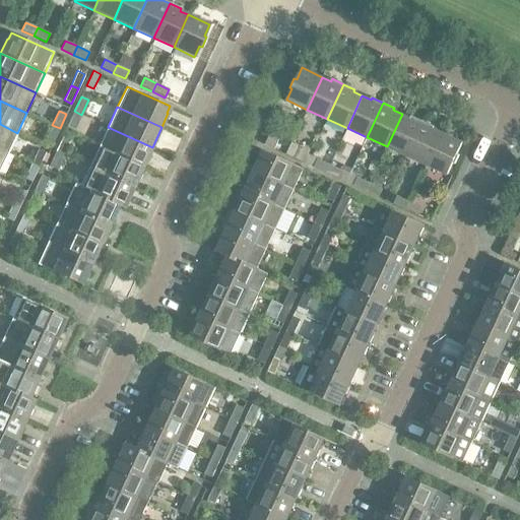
[(74,129),(81,115),(74,111),(67,126),(74,129)]
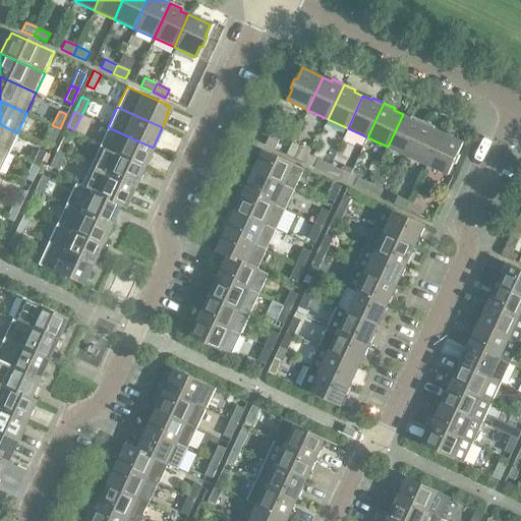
[(407,156),(423,121),(412,116),(411,118),(403,114),(388,147),(407,156)]
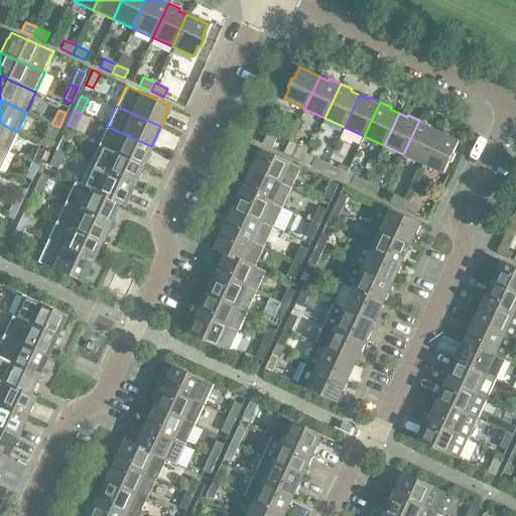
[(423,164),(438,132),(429,128),(430,125),(419,120),(403,154),(423,164)]
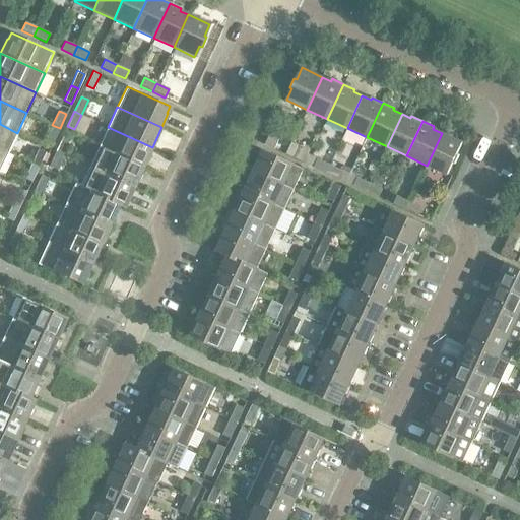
[(17,133),(0,124),(0,148),(7,152),(17,133)]
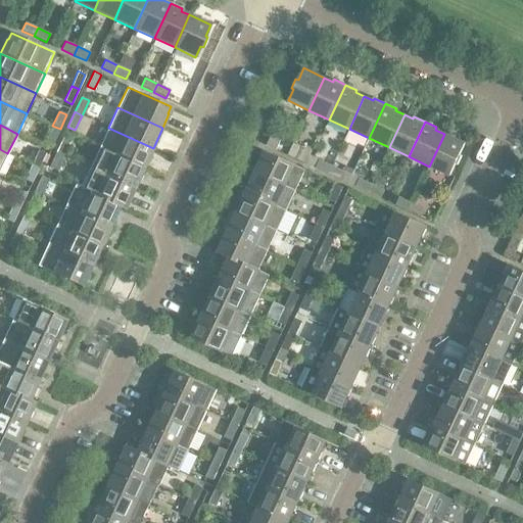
[(53,144),(60,129),(52,126),(46,141),(53,144)]
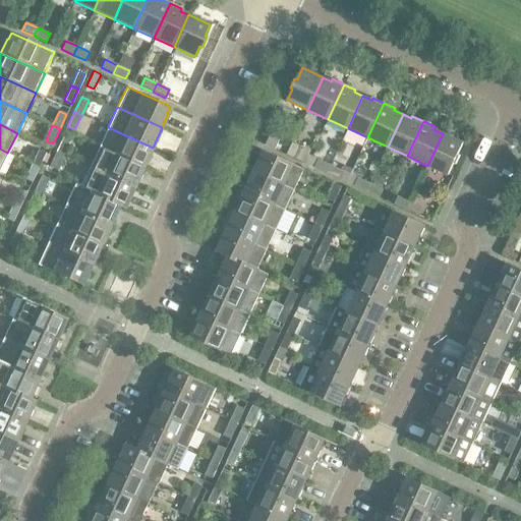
[(153,148),(108,127),(99,147),(143,168),(153,148)]
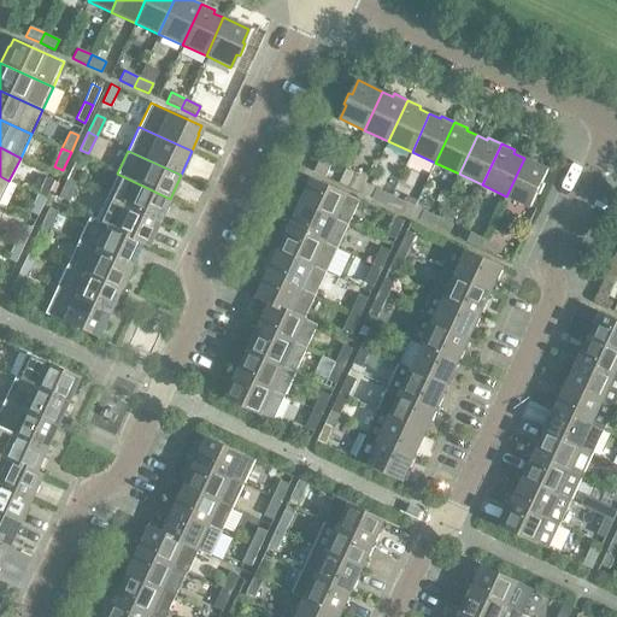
[(548,169),(524,158),(506,197),(530,207),(538,194),(540,195),(545,184),(542,183),(548,169)]
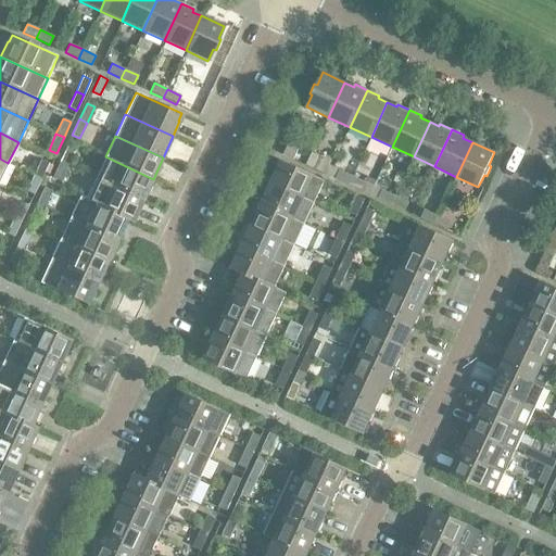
[(289,144),(288,146),(283,154),(293,159),(298,149),(289,144)]
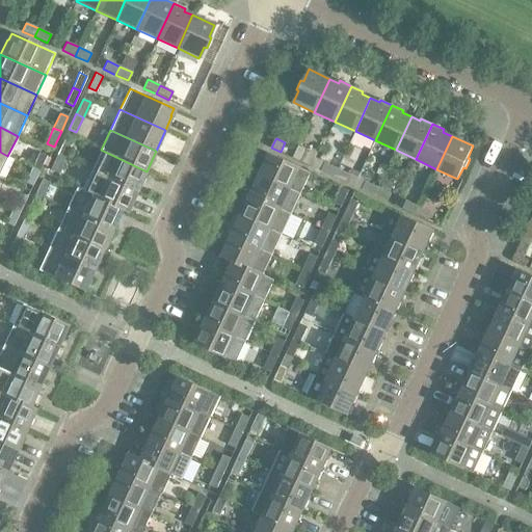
[(72,142),(63,139),(56,154),(64,158),(72,142)]
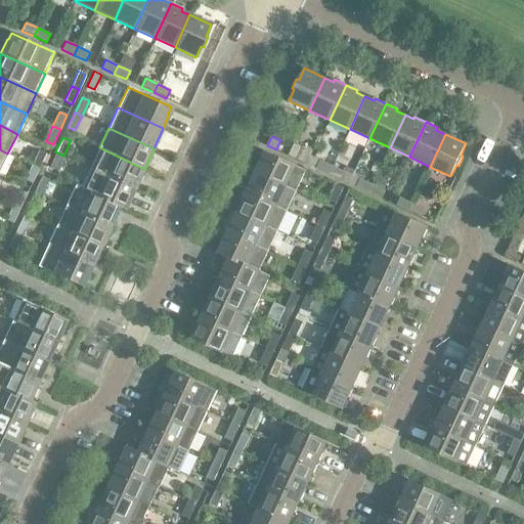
[(297,160),(303,148),(294,144),(289,156),(297,160)]
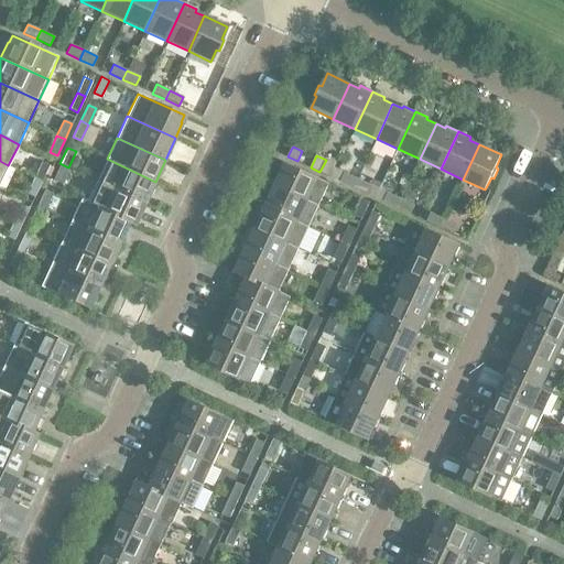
[(155,182),(107,159),(97,181),(144,203),(155,182)]
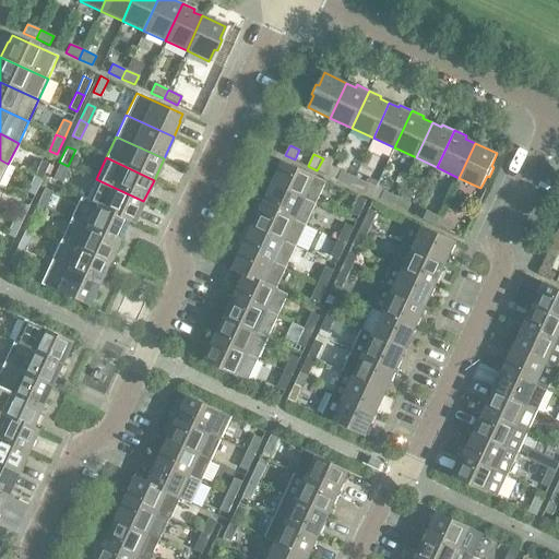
[(326,175),(332,163),(323,158),(317,170),(326,175)]
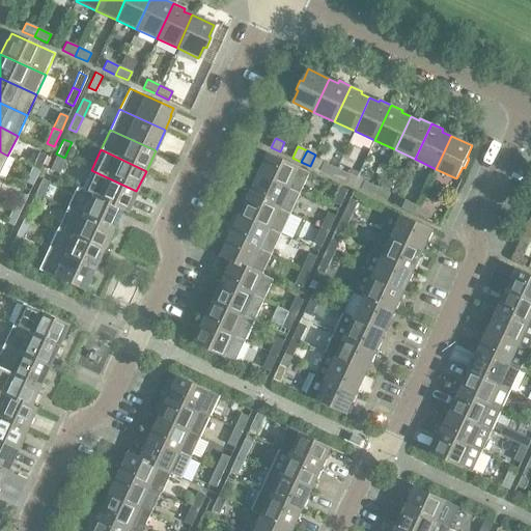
[(39,170),(46,156),(38,152),(32,167),(39,170)]
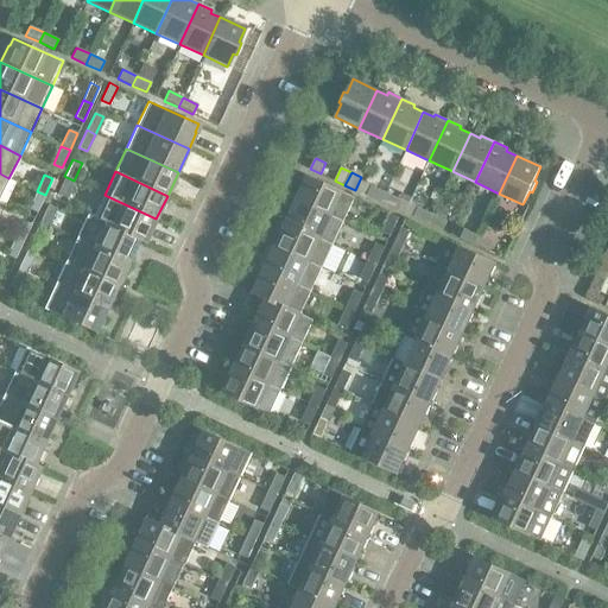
[(65,197),(74,181),(64,176),(56,194),(65,197)]
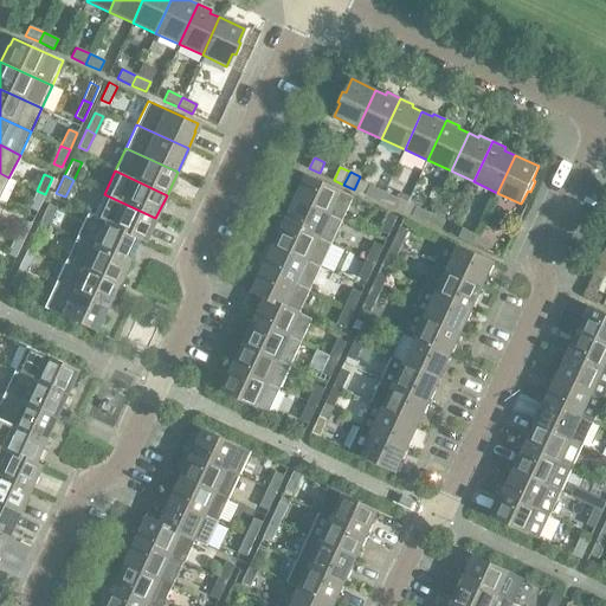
[(307,175),(296,199),(342,220),(354,197),(307,175)]
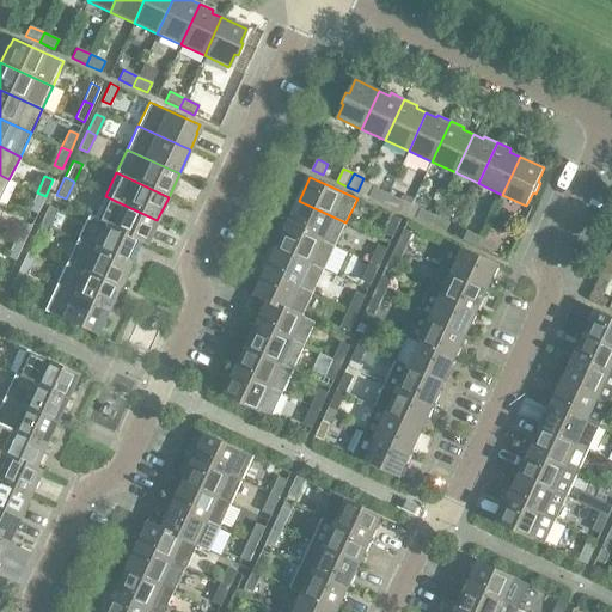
[(384,203),(389,194),(374,187),(369,196),(384,203)]
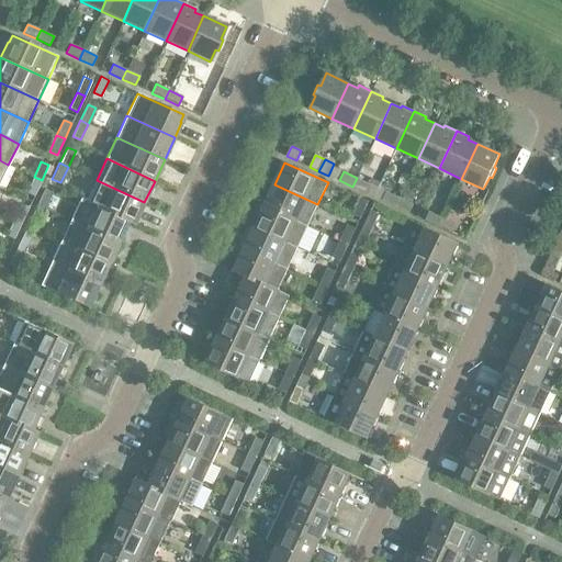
[(34,197),(42,180),(34,177),(26,193),(34,197)]
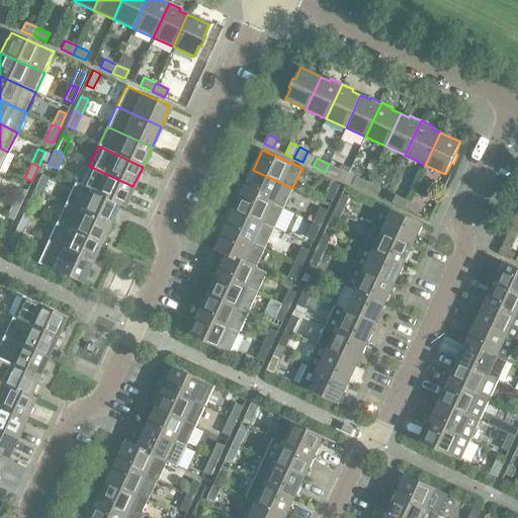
[(341,169),(329,164),(325,172),(337,178),(341,169)]
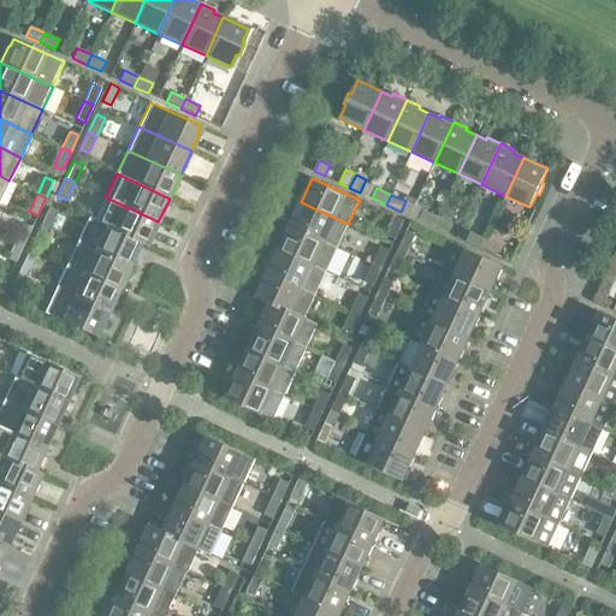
[(147,247),(158,221),(106,197),(95,219),(95,220),(141,242),(140,243),(147,247)]
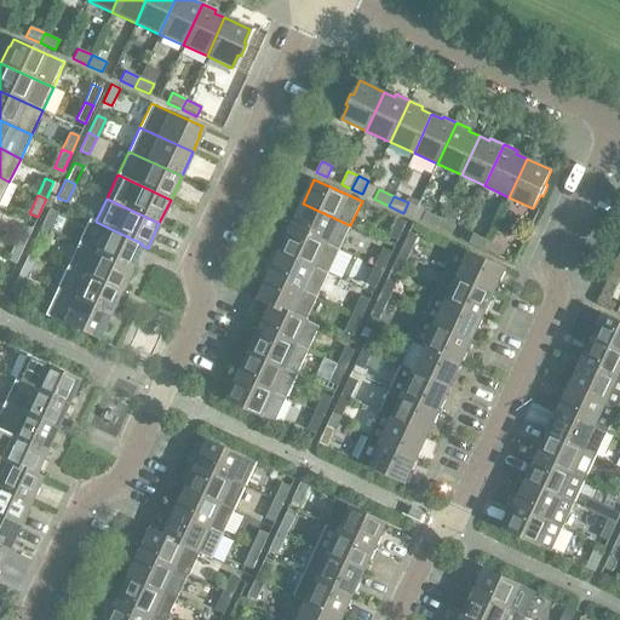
[(339,250),(350,225),(303,204),(291,227),(339,250)]
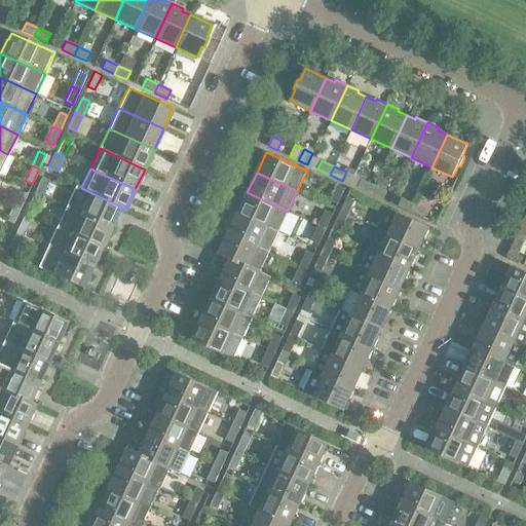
[(42,177),(35,192),(42,195),(49,180),(42,177)]
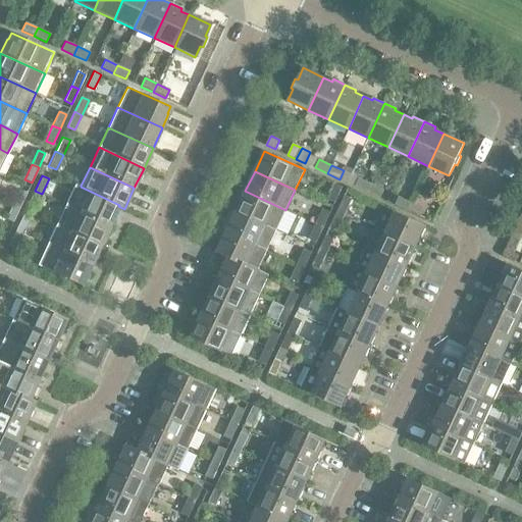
[(367,192),(371,184),(359,177),(355,187),(367,192)]
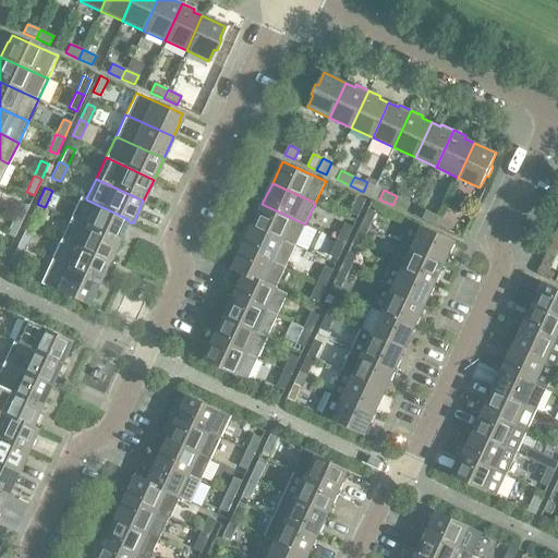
[(118,241),(126,220),(128,219),(86,199),(86,198),(81,196),(70,218),(118,241)]
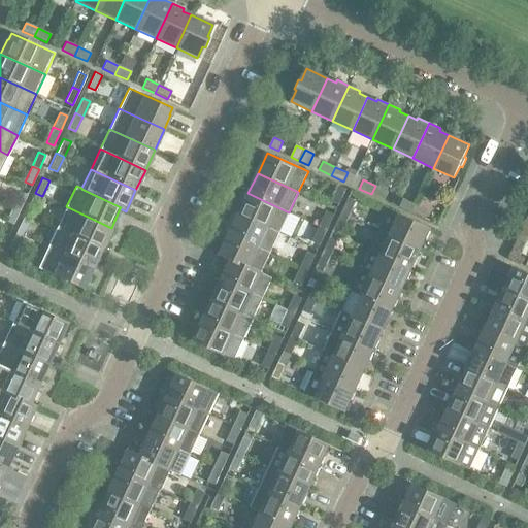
[(347,189),(338,186),(332,200),(339,204),(347,189)]
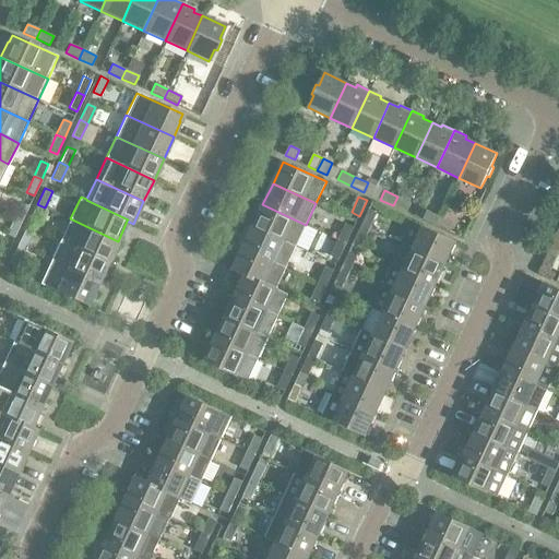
[(411,203),(397,197),(393,205),(406,212),(411,203)]
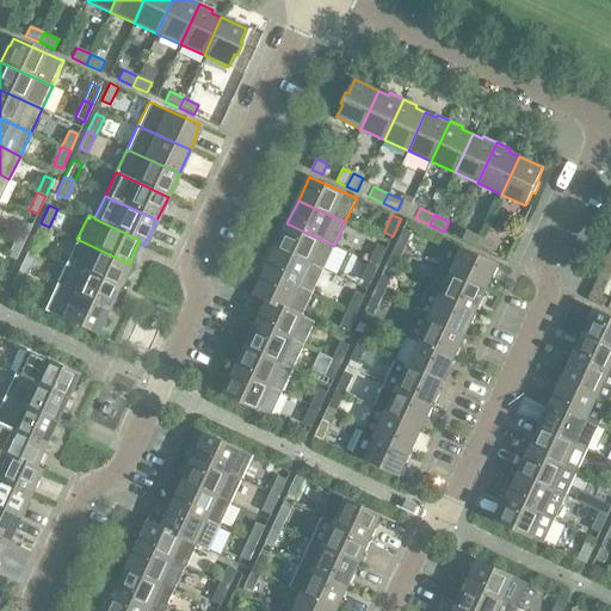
[(23,222),(14,239),(23,244),(31,226),(23,222)]
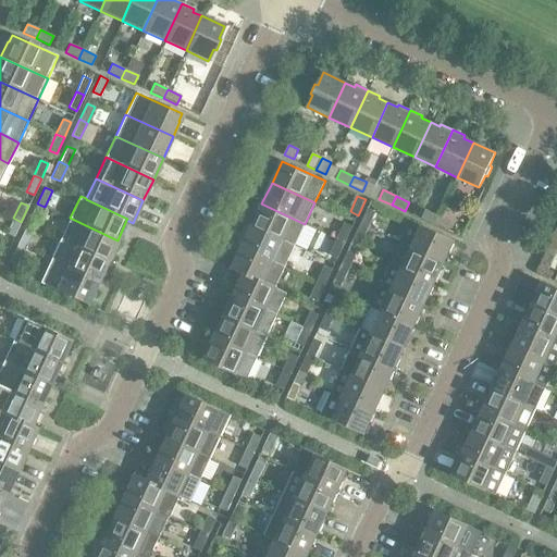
[(37,222),(45,207),(37,203),(29,219),(37,222)]
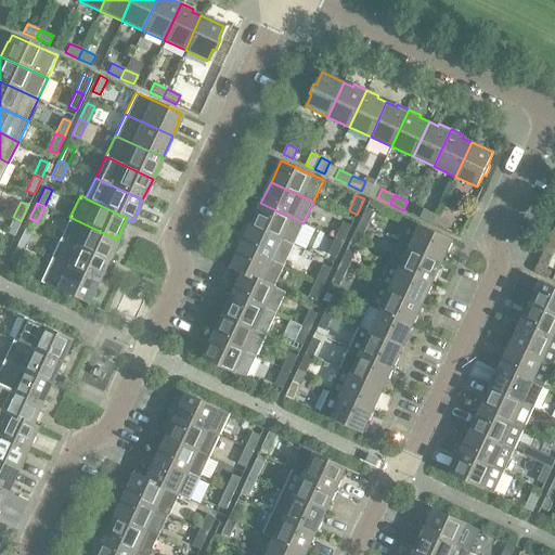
[(294,245),(304,223),(260,203),(250,224),(294,245)]
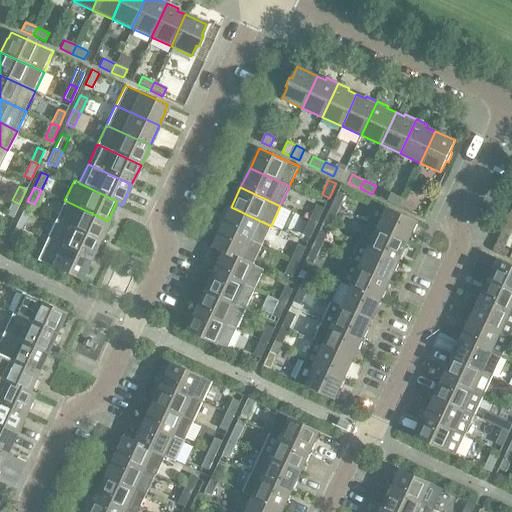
[(338,191),(331,206),(338,209),(345,195),(338,191)]
